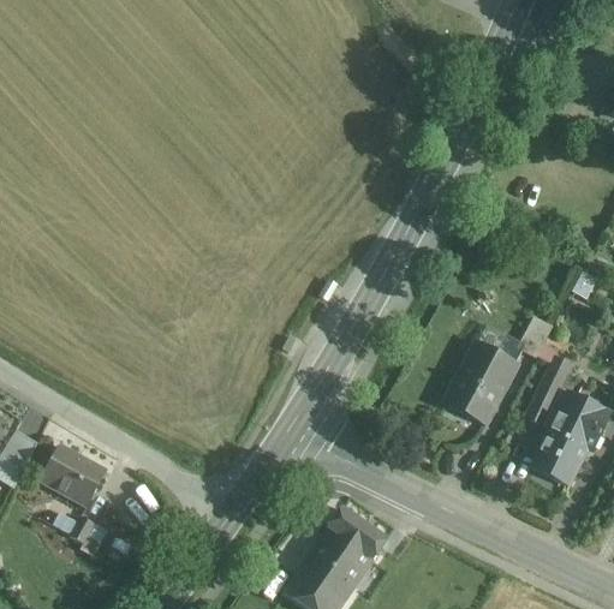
[(565,287),(586,296),(596,272),(573,263),(565,287)]
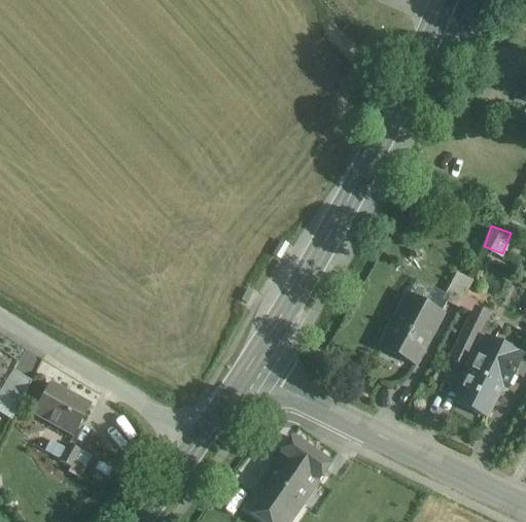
[(458,270),(443,298),(458,306),(474,278),(458,270)]
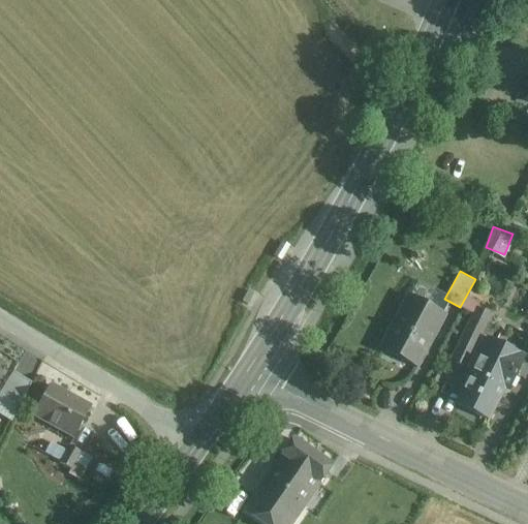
[(444,312),(409,294),(384,340),(420,359),(444,312)]
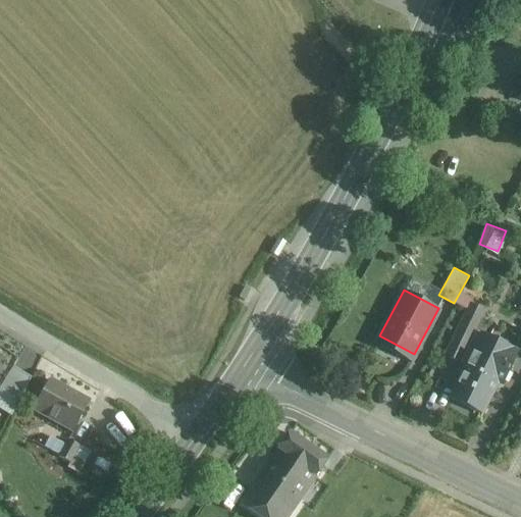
[(485,307),(471,300),(462,319),(475,326),(485,307)]
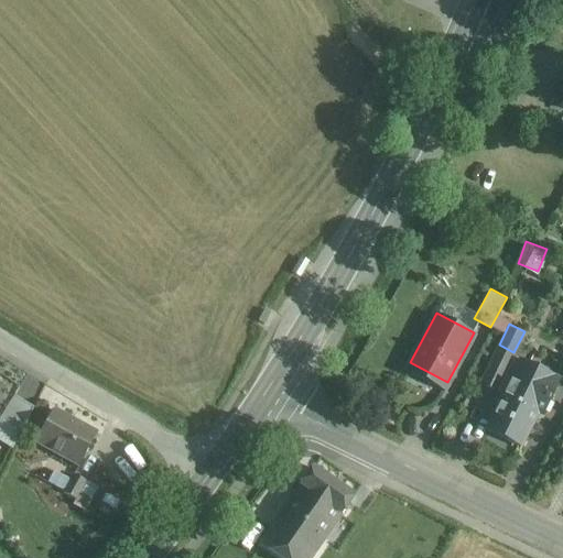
[(499,345),(483,380),(497,387),(513,352),(499,345)]
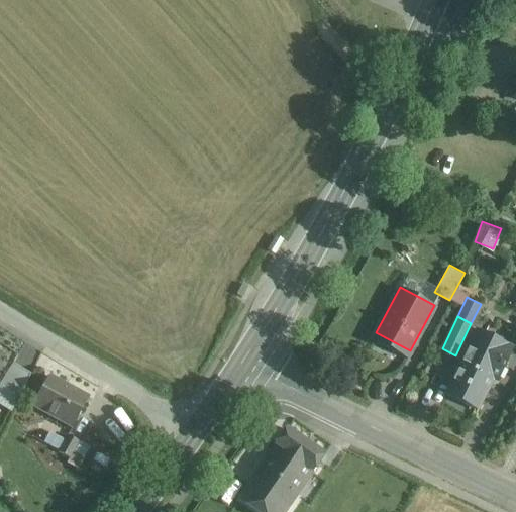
[(513,345),(478,328),(462,359),(493,374),(493,375),(498,377),(513,345)]
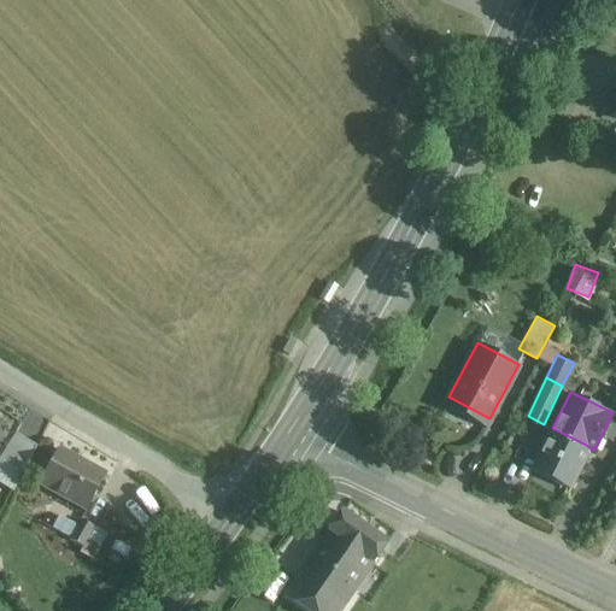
[(22,422),(0,409),(0,456),(16,430),(22,422)]
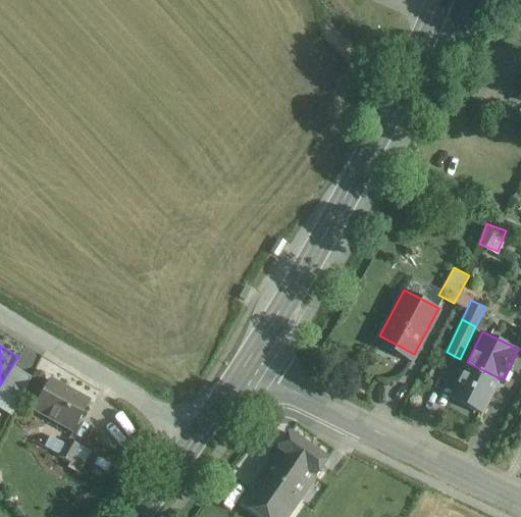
[(498,377),(467,362),(451,396),(481,410),(498,378),(498,377)]
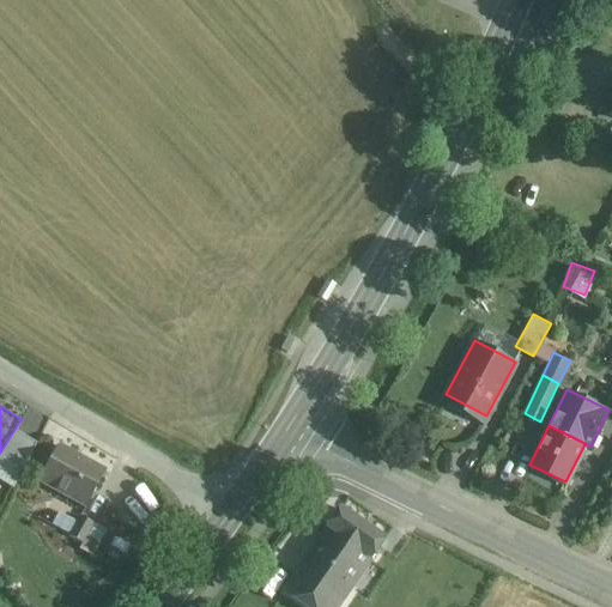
[(37,441),(16,428),(0,453),(0,454),(23,468),(37,441)]
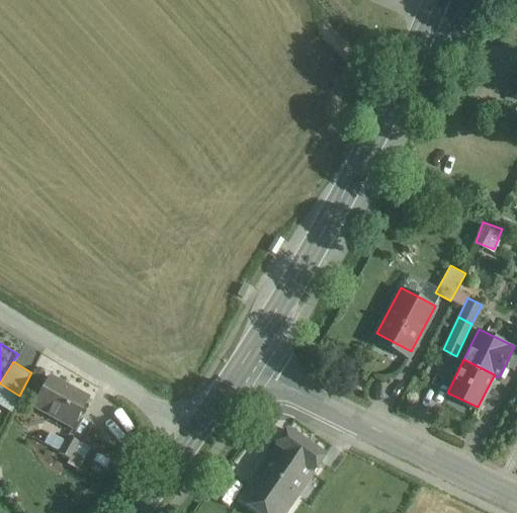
[(87,397),(50,374),(33,404),(71,425),(87,397)]
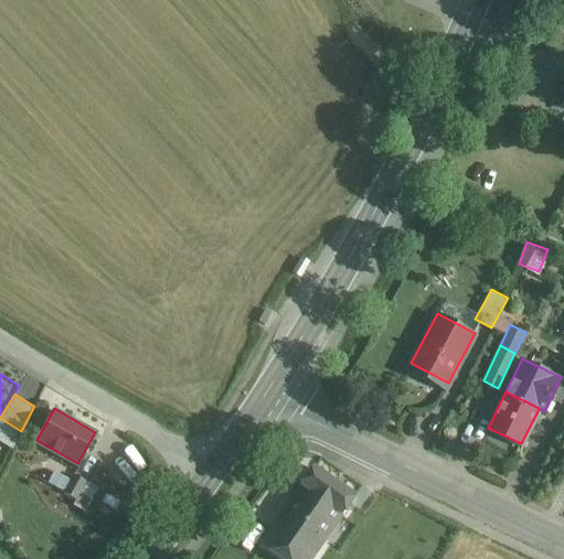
[(353,492),(312,465),(298,486),(339,513),(353,492)]
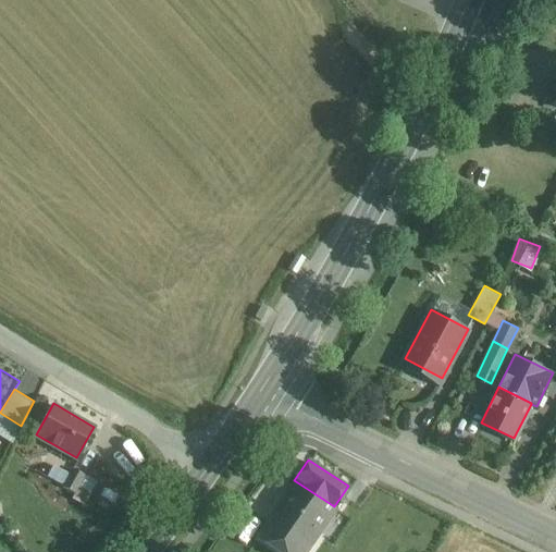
[(72,467),(62,486),(74,491),(75,492),(84,474),(72,467)]
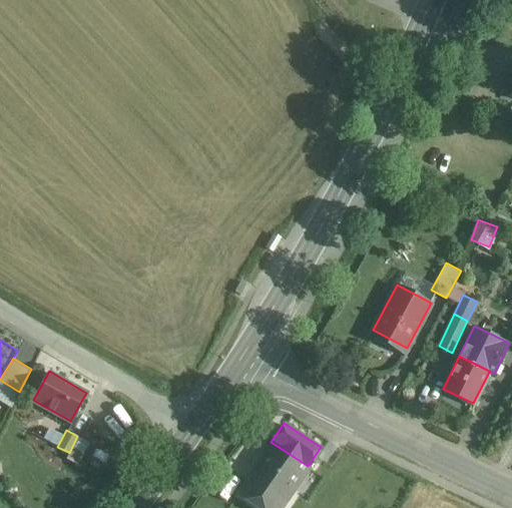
[(88,442),(77,436),(69,453),(68,452),(66,457),(77,463),(88,442)]
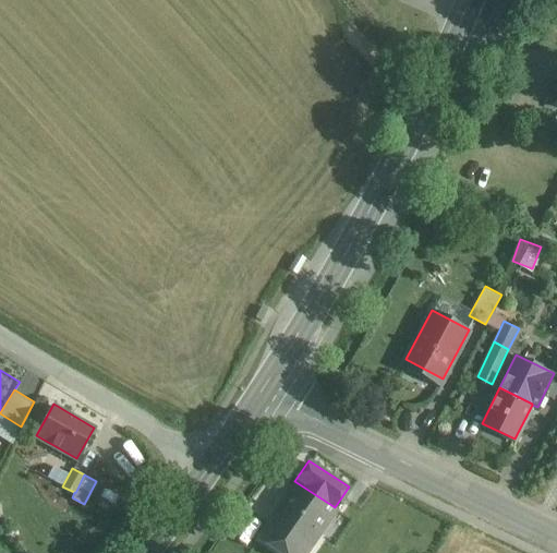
[(303,552),(335,507),(294,481),(256,538),(278,552),(303,552)]
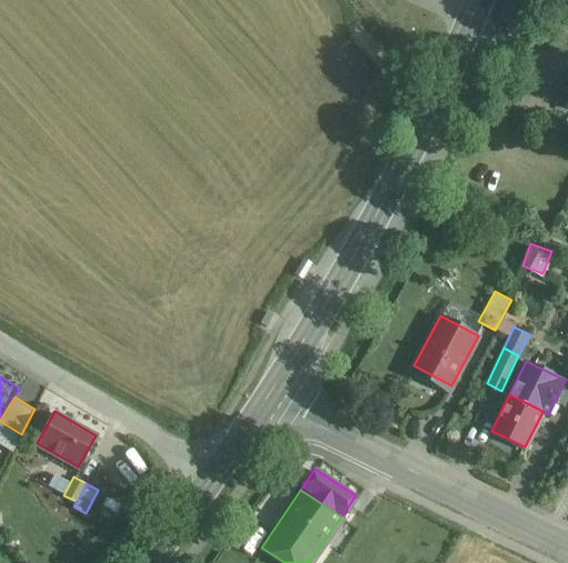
All buildings are outlined.
